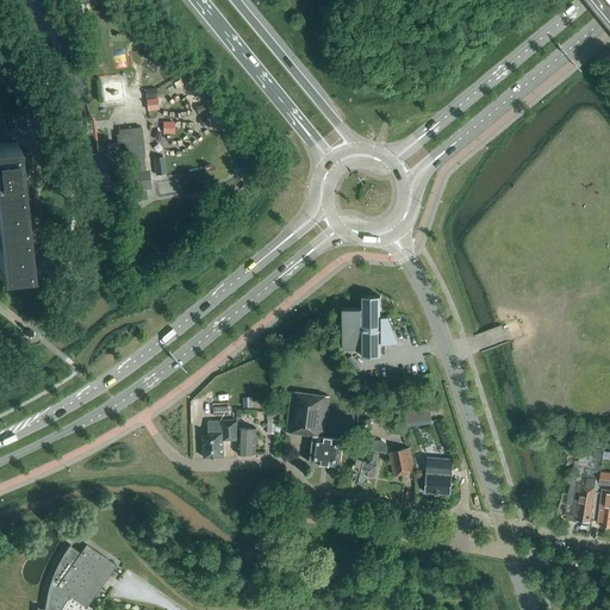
[(157,98),(156,88),(145,89),(147,99),(157,98)]
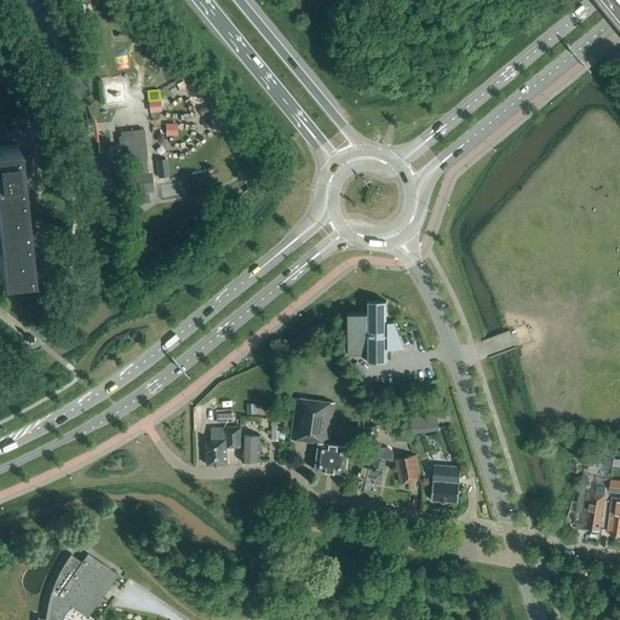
[(161,112),(160,99),(149,101),(150,112),(161,112)]
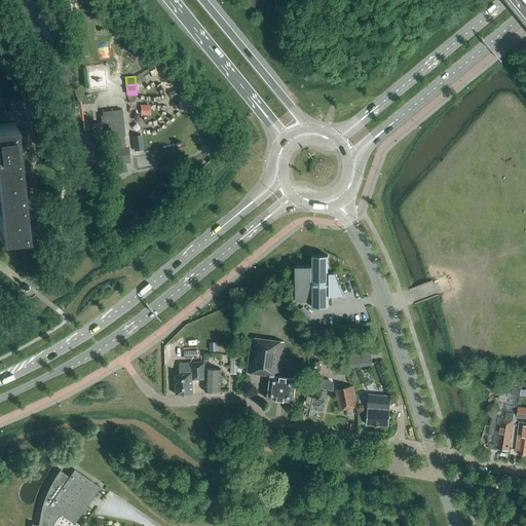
[(143,115),(150,115),(149,105),(141,105),(141,115),(143,115)]
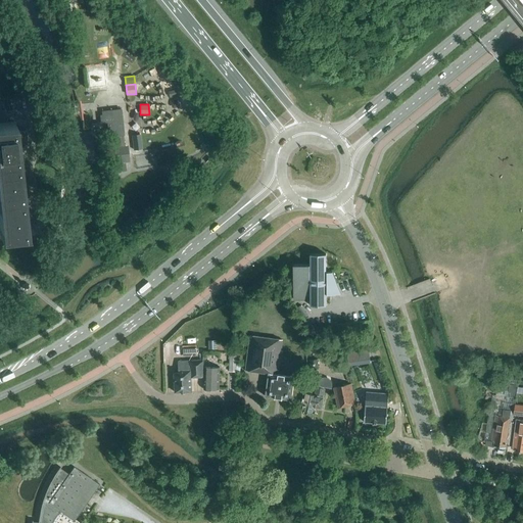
[(131,161),(129,145),(115,146),(114,136),(124,135),(121,109),(102,111),(102,116),(100,116),(101,123),(107,123),(110,147),(113,147),(115,163),(131,161)]
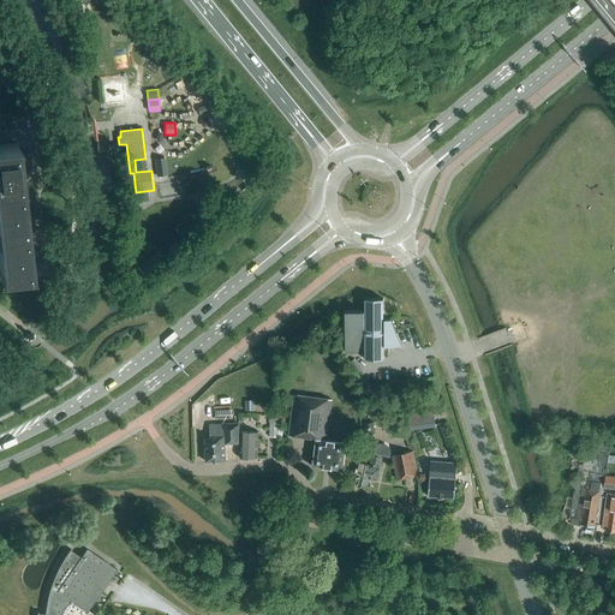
[(0,276),(31,274),(21,174),(18,155),(17,143),(0,144),(0,276)]
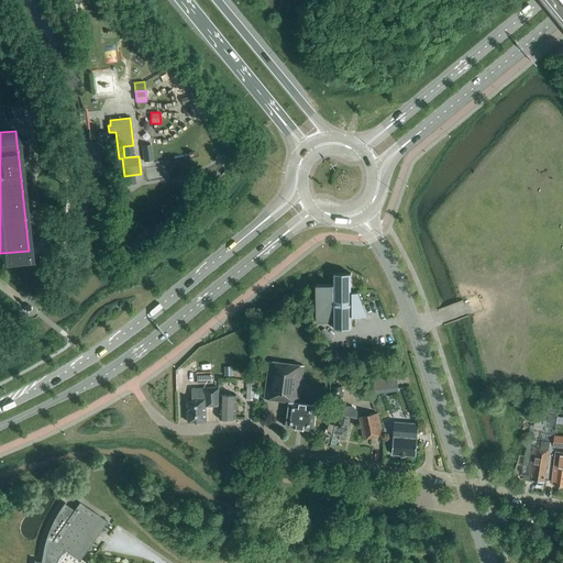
[(29,141),(17,142),(19,159),(31,158),(29,141)]
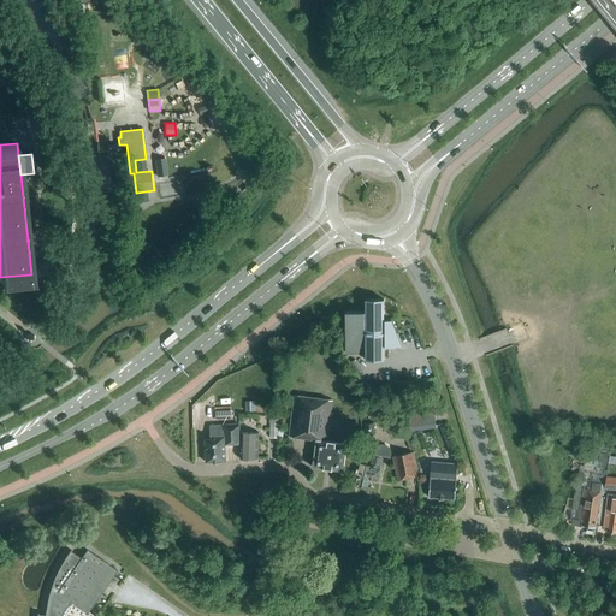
[(167,175),(165,158),(155,159),(158,176),(167,175)]
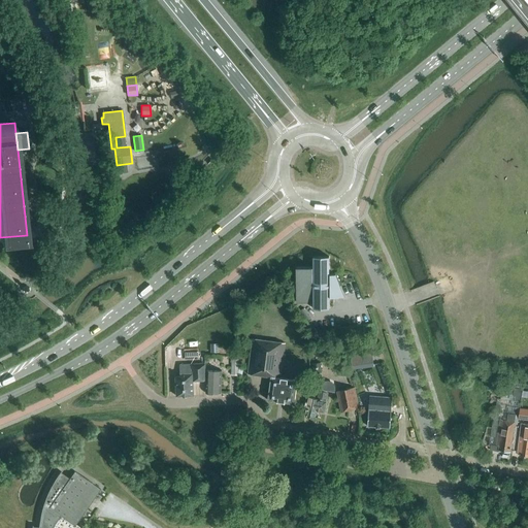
[(329,257),(328,257),(314,257),(314,267),(296,267),(296,302),(314,302),(314,308),(315,308),(315,307),(328,307),(328,308),(329,308),(329,297),(344,297),(335,274),(329,274),(329,257)]
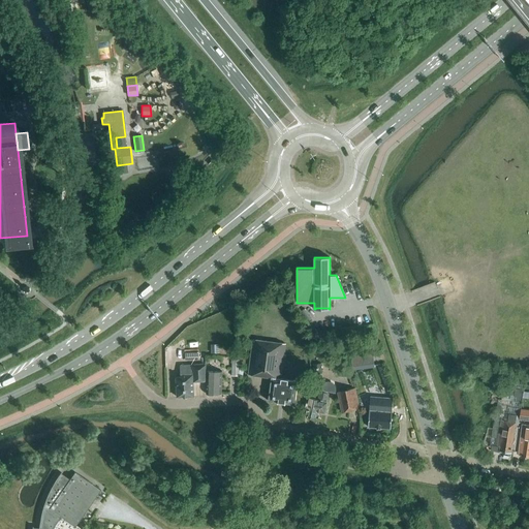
[(253,339),(249,375),(272,377),(269,401),(294,404),(298,380),(281,378),(285,343),(253,339)]
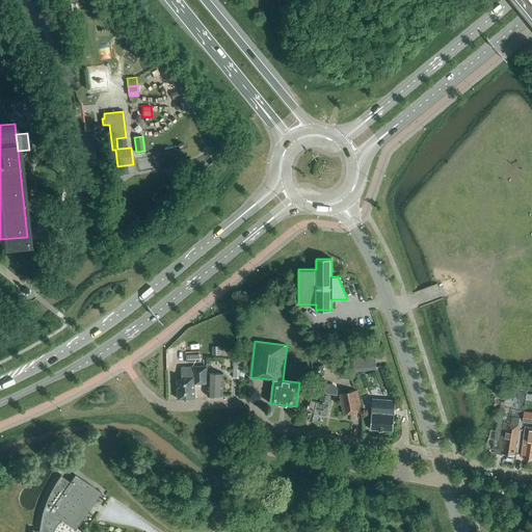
[(375,354),(353,356),(355,370),(376,367),(375,354)]
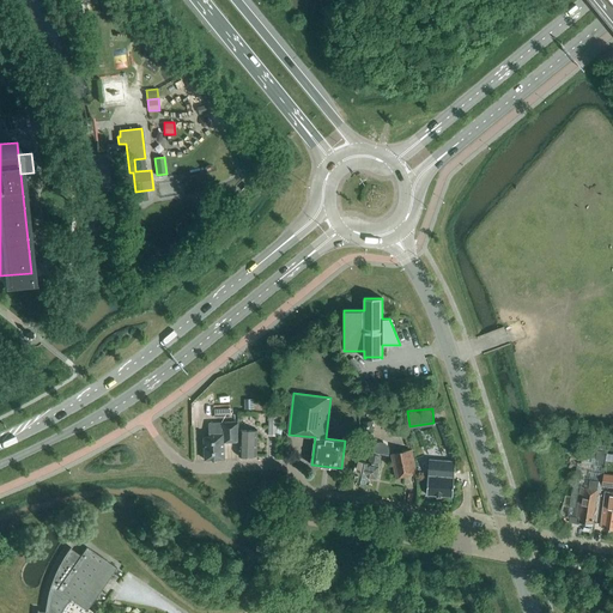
[(224,442),(238,441),(238,422),(223,423),(208,423),(210,437),(204,437),(205,460),(225,459),(224,442)]
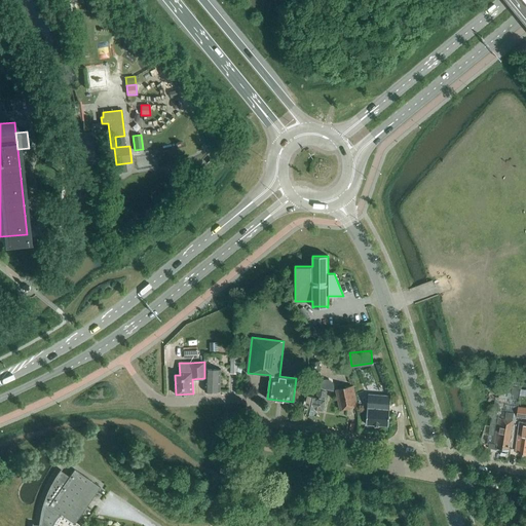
[(220,390),(221,369),(207,369),(205,390),(208,392),(213,392),(214,390),(220,390)]
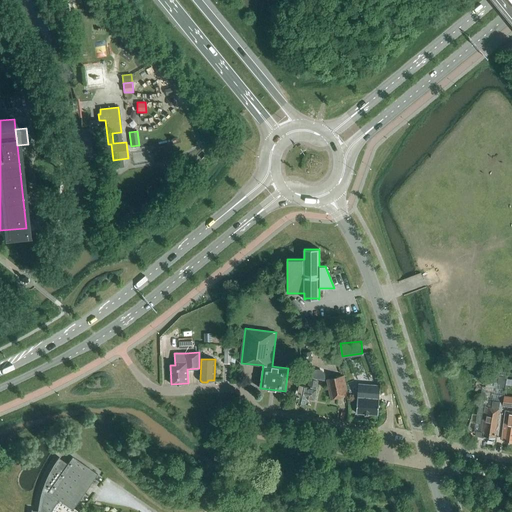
[(324,379),(324,378),(324,377),(324,376),(324,375),(324,374),(323,374),(322,372),(320,370),(317,370),(314,370),(312,372),(311,373),(311,374),(310,377),(308,387),(299,385),(296,402),(306,404),(307,398),(314,400),(317,388),(316,388),(318,379),(324,380),(324,379)]
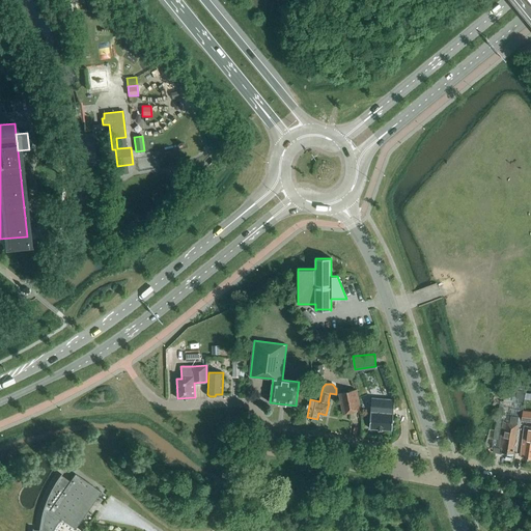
[(357,389),(339,393),(343,414),(361,410),(357,389)]
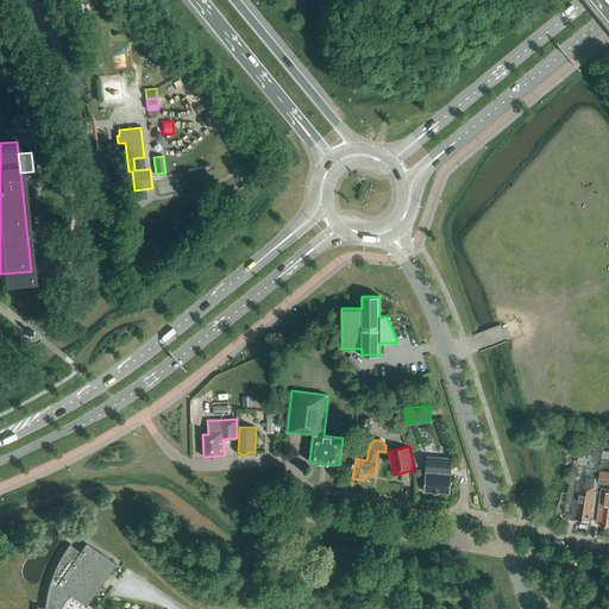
[(450,493),(452,458),(426,456),(424,491),(450,493)]
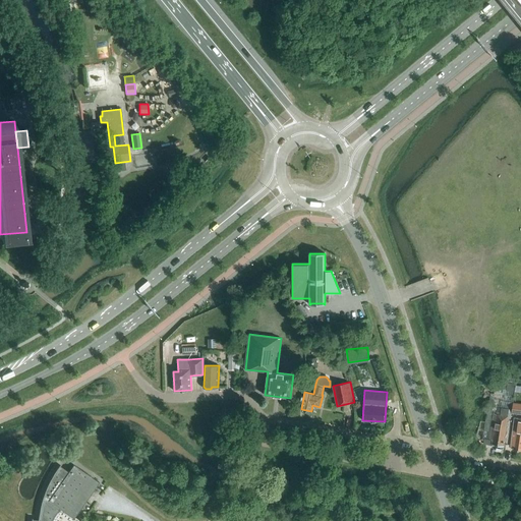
[(520,414),(520,403),(513,402),(512,413),(520,414)]
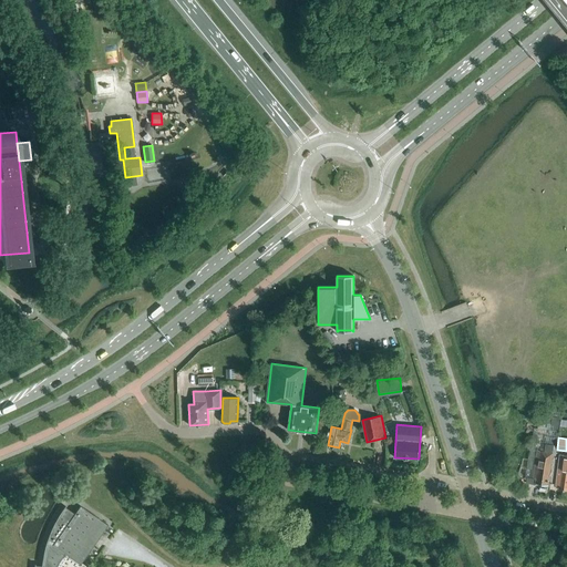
[(547,485),(552,453),(556,453),(556,450),(553,449),(553,445),(542,443),(540,451),(536,450),(532,477),(535,478),(535,483),(547,485)]
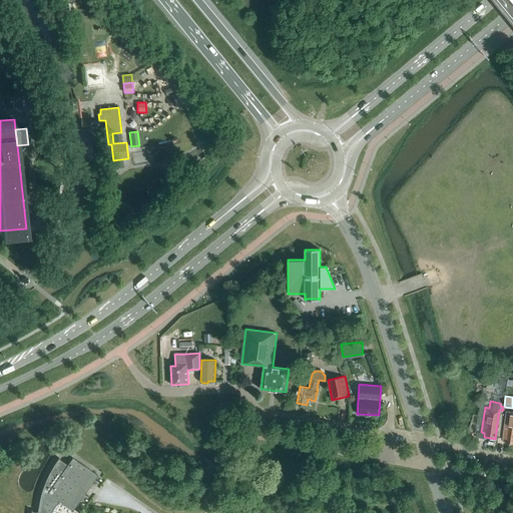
[(512,444),(512,413),(512,418),(508,417),(507,424),(505,423),(502,439),(505,440),(505,443),(512,444)]
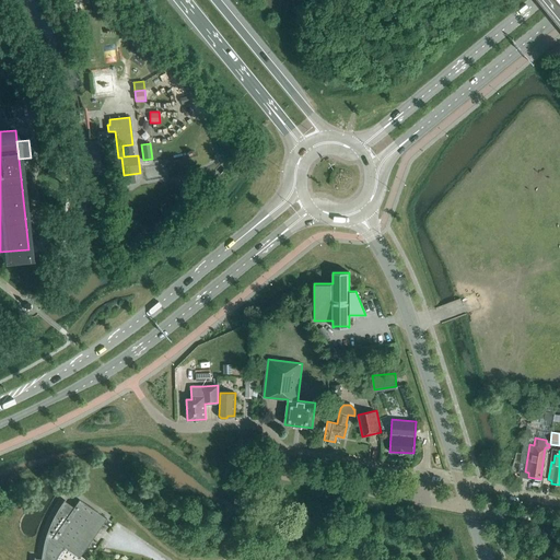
[(83,559),(84,559),(80,556),(106,518),(79,499),(74,506),(65,500),(62,501),(60,505),(57,510),(56,512),(54,516),(51,521),(50,524),(49,528),(48,531),(46,535),(46,537),(44,543),(43,547),(43,550),(42,555),(42,557),(34,557),(33,559),(83,559)]
